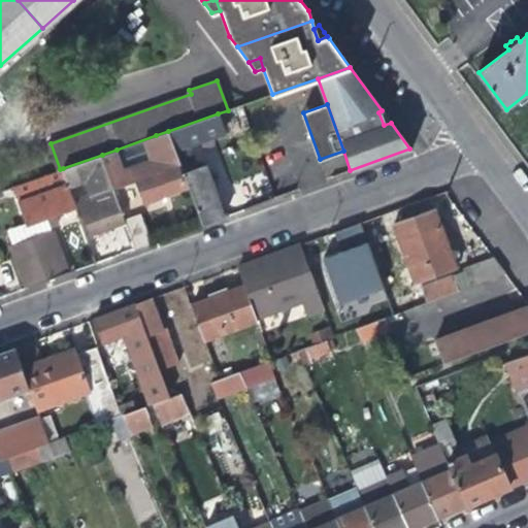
[(236,124),(231,109),(228,110),(218,113),(224,129),(236,124)]
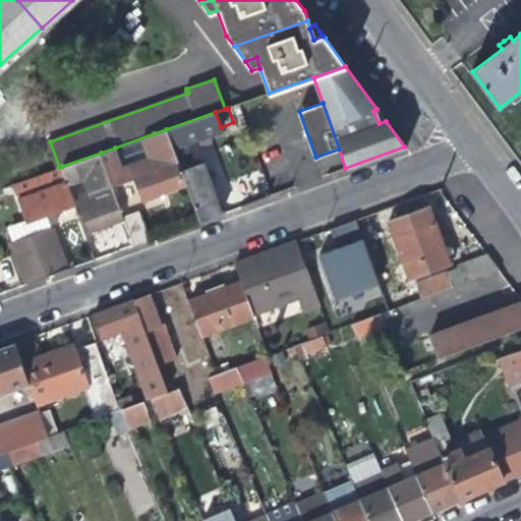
[(383,116),(377,109),(373,111),(379,123),(386,121),(383,116)]
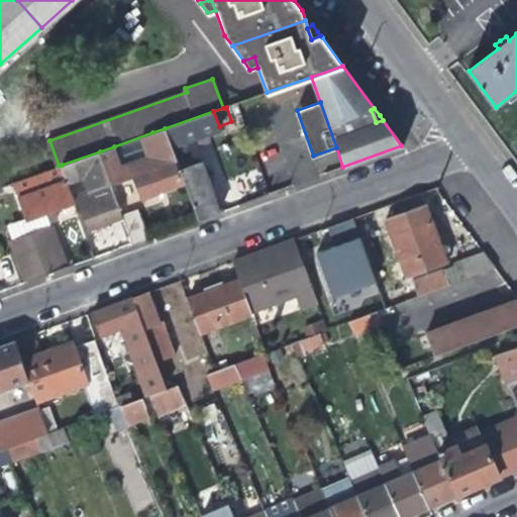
[(219,126),(213,111),(165,128),(184,181),(197,219),(209,214),(219,211),(201,162),(192,166),(183,140),(198,135),(211,130),(220,127),(219,126)]
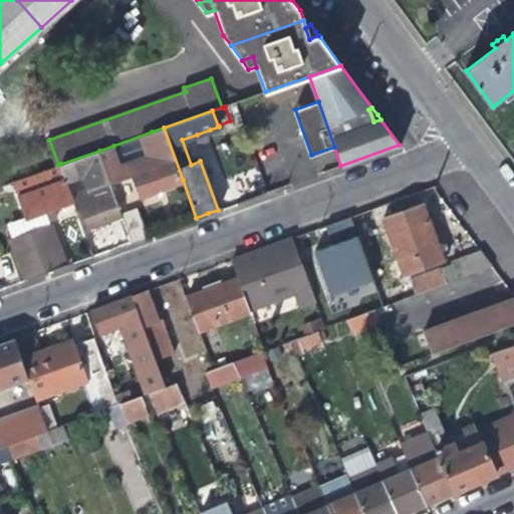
[(119,162),(113,146),(99,151),(105,167),(110,181),(132,174),(139,195),(160,188),(183,180),(164,127),(152,132),(158,148),(119,162)]
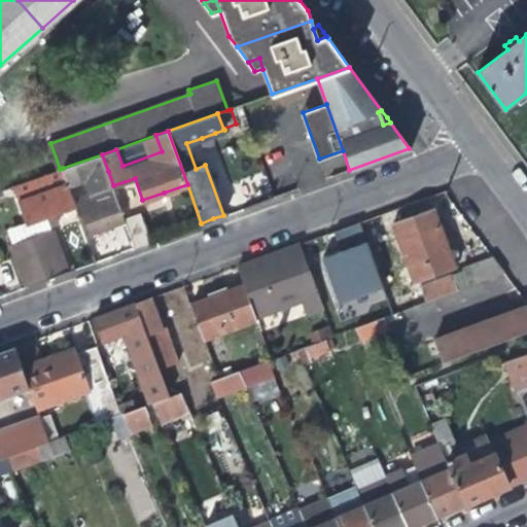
[(218,141),(215,133),(202,138),(204,146),(218,141)]
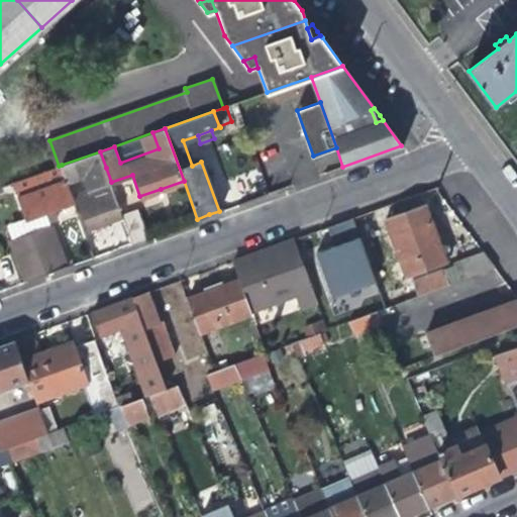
[(68,181),(106,168),(100,151),(62,165),(68,181)]
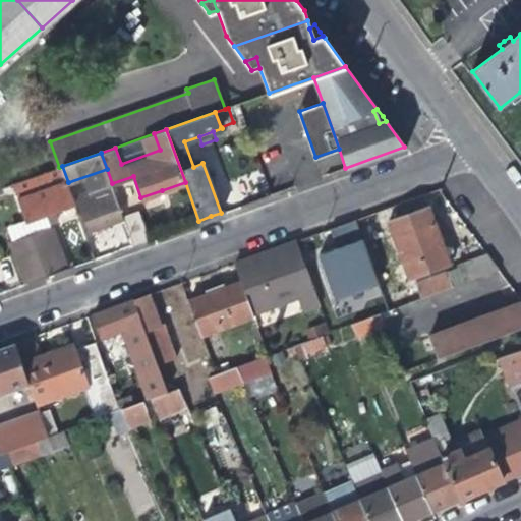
[(75,203),(68,182),(62,166),(59,167),(55,168),(15,182),(27,219),(47,212),(50,221),(60,218),(57,209),(64,206),(75,203)]
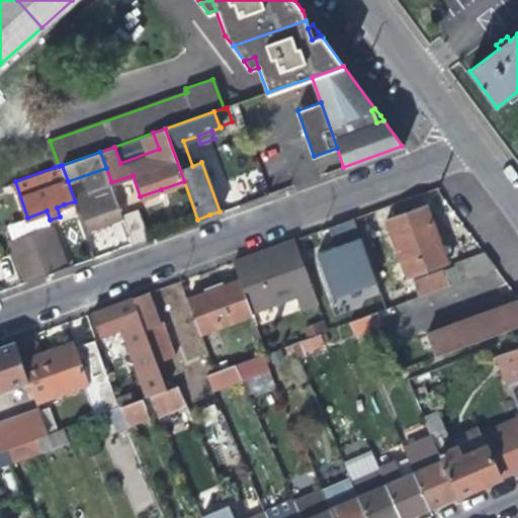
[(28,221),(27,218),(15,181),(0,186),(0,191),(12,226),(28,221)]
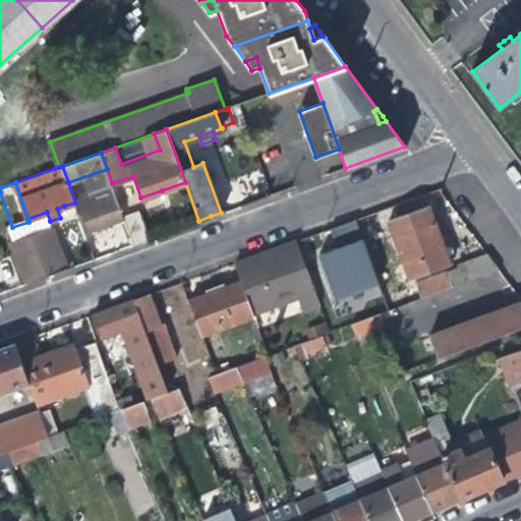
[(106,225),(124,219),(112,183),(88,192),(89,194),(77,198),(89,231),(106,225)]
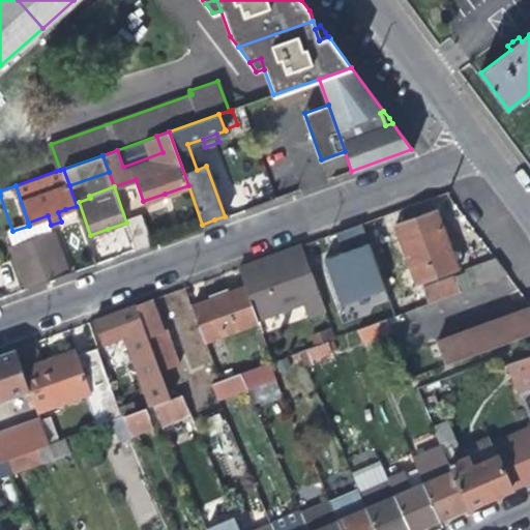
[(434,209),(394,222),(416,284),(455,269),(444,240),(434,209)]
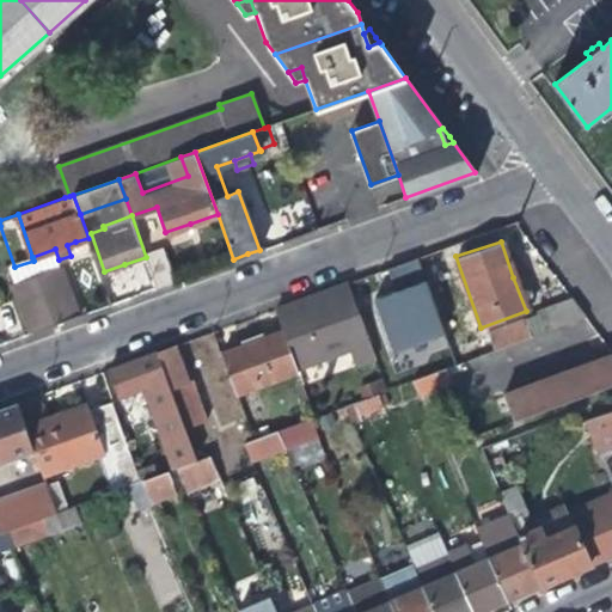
[(34,261),(40,275),(47,295),(56,323),(77,316),(61,269),(62,268),(59,259),(55,249),(32,257),(34,261)]
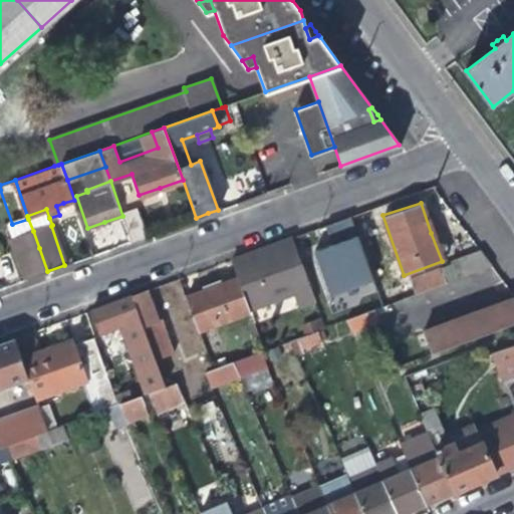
[(138,210),(122,216),(127,230),(132,241),(147,236),(138,210)]
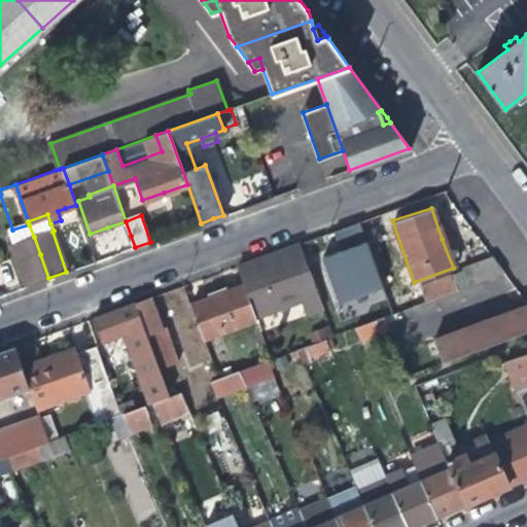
[(343,249),(361,243),(356,226),(338,234),(343,249)]
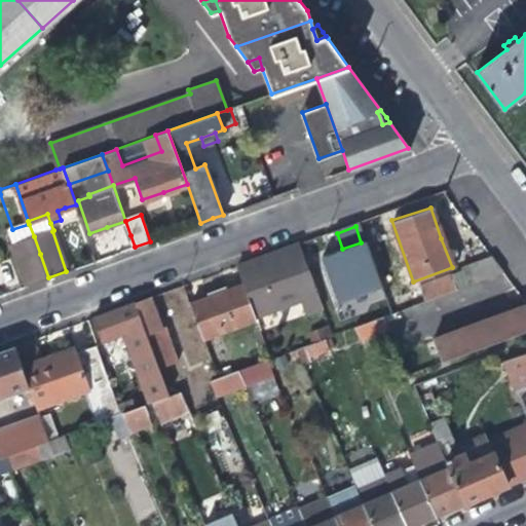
[(13,243),(28,285),(37,282),(48,277),(40,254),(34,236),(13,243)]
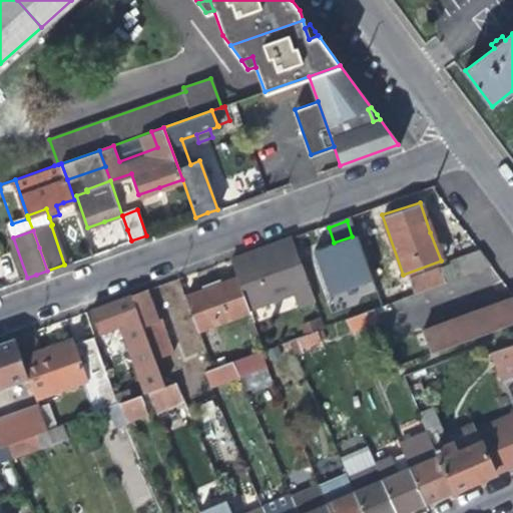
[(312,250),(330,301),(374,285),(357,234),(312,250)]
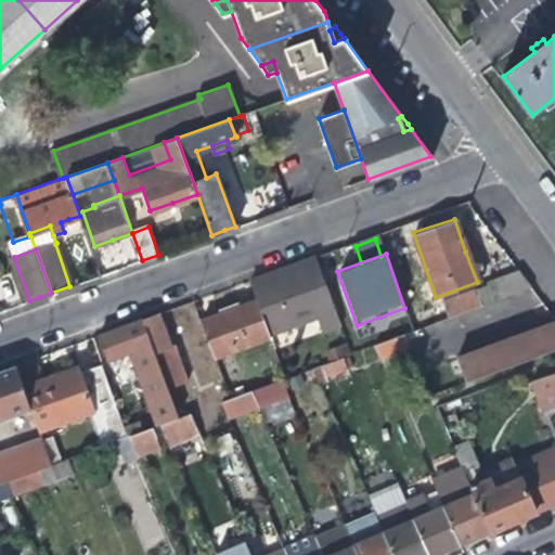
[(283,268),(248,281),(256,300),(267,333),(315,314),(320,328),(339,322),(315,256),(283,268)]
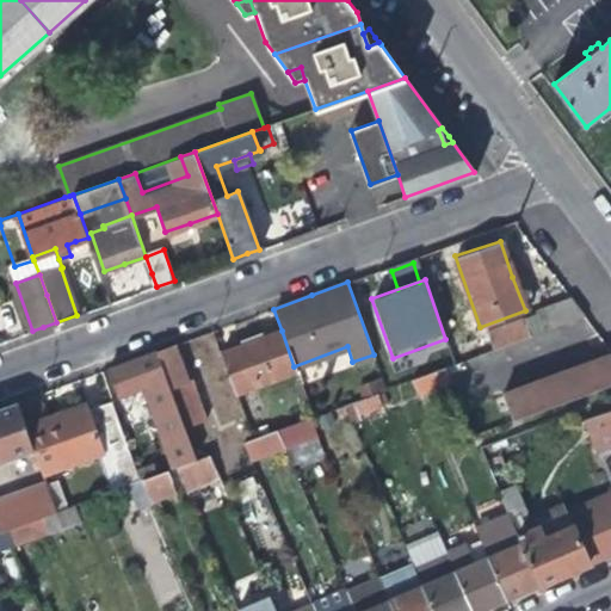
[(488,332),(494,347),(585,314),(571,296),(536,308),(538,314),(488,332)]
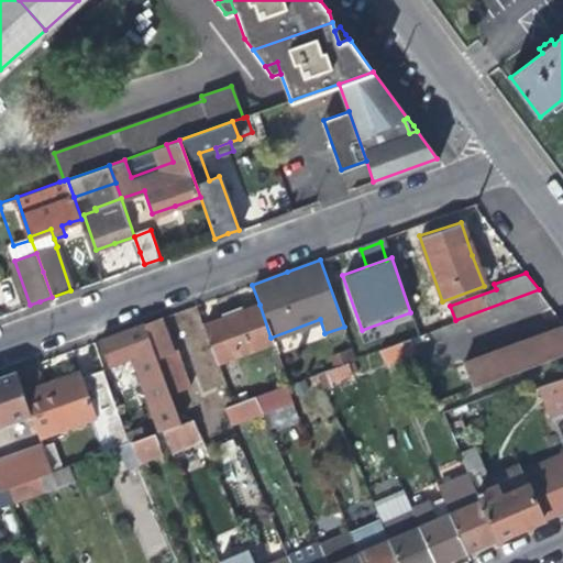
[(216,361),(272,341),(271,338),(260,305),(232,315),(203,324),(216,361)]
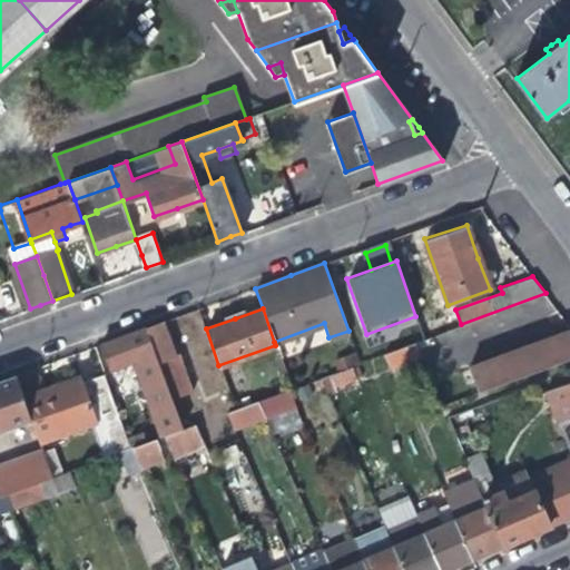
[(155,325),(146,327),(154,352),(170,397),(192,390),(178,351),(173,353),(163,322),(155,325)]
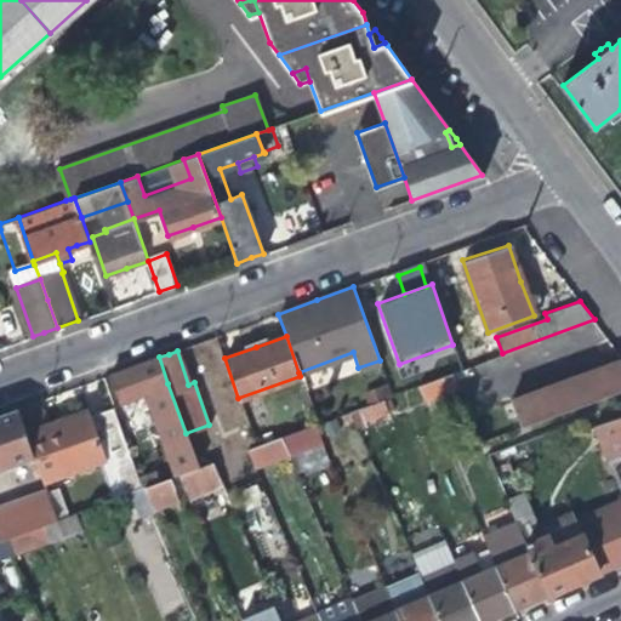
[(620,355),(507,396),(518,426),(620,389),(620,355)]
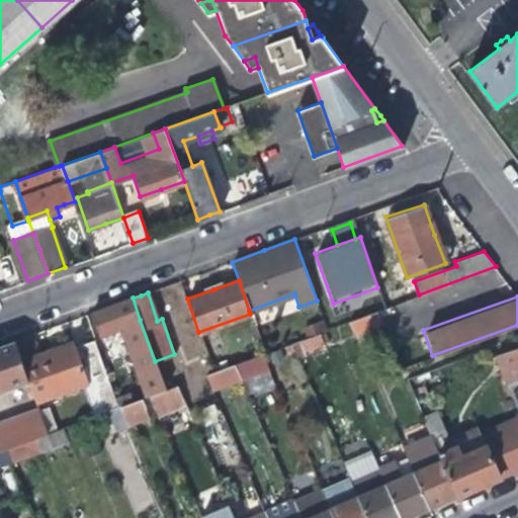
[(118,327),(140,320),(133,297),(107,307),(85,314),(93,336),(104,332),(118,327)]
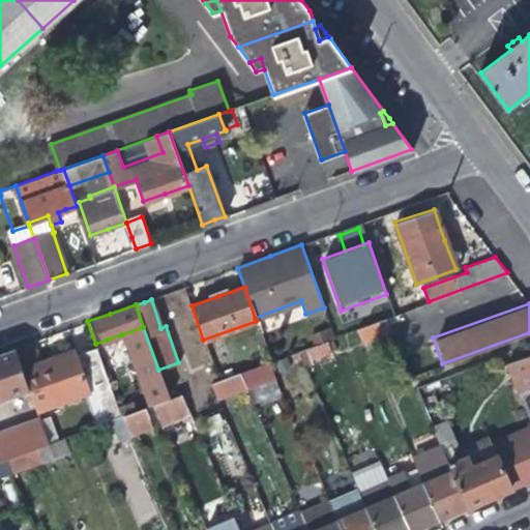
[(389,327),(384,318),(354,328),(359,339),(389,327)]
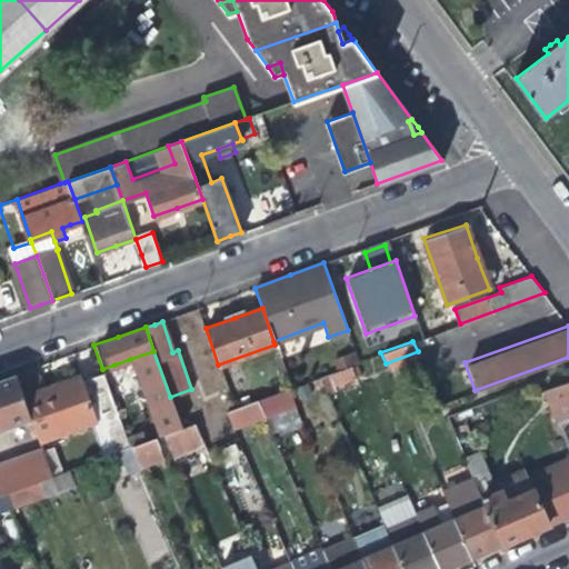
[(180,427),(170,397),(153,351),(130,359),(132,365),(136,363),(159,433),(162,432),(180,427)]
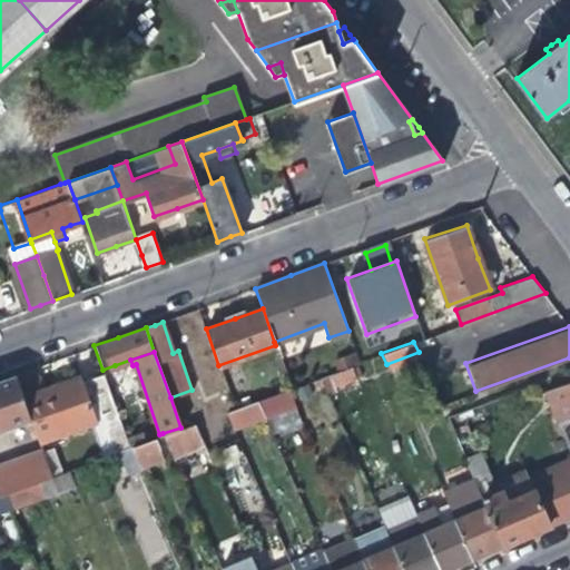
[(112,400),(125,396),(115,365),(102,370),(104,373),(112,400)]
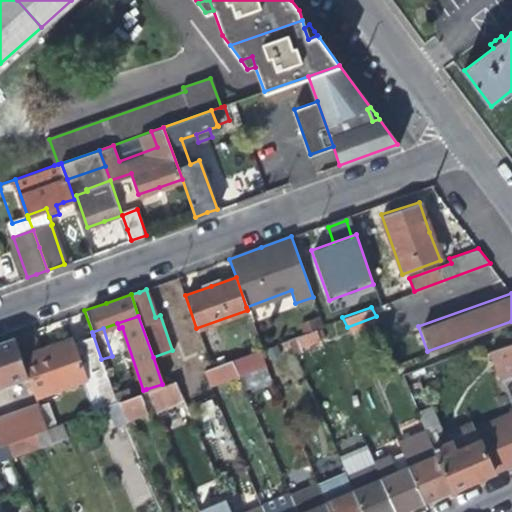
[(318,338),(314,328),(294,335),(298,344),(298,345),(318,338)]
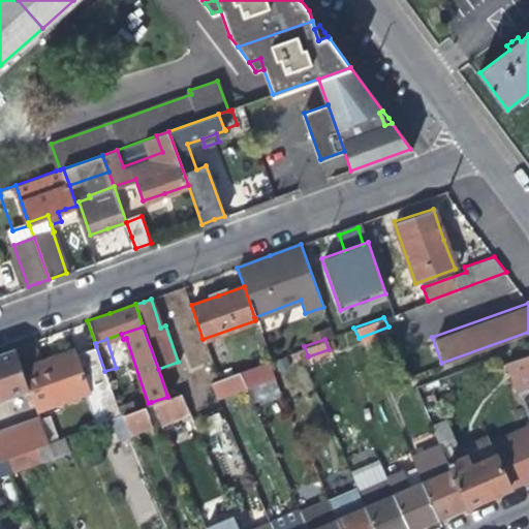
[(211,365),(207,340),(184,344),(188,369),(211,365)]
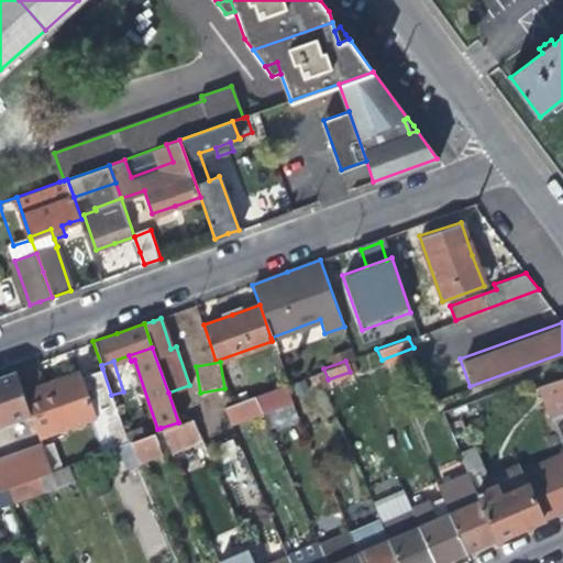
[(128,441),(111,395),(102,368),(80,375),(78,372),(55,381),(23,393),(31,417),(39,439),(89,420),(100,451),(128,441)]
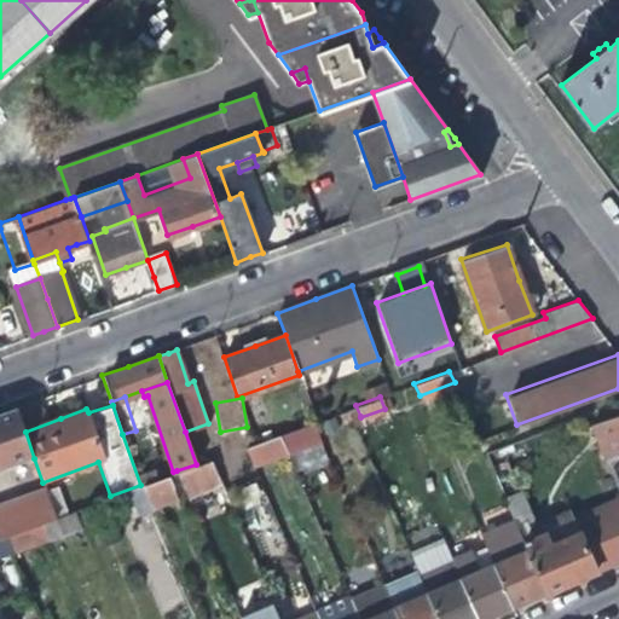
[(350,420),(360,416),(356,405),(345,409),(350,420)]
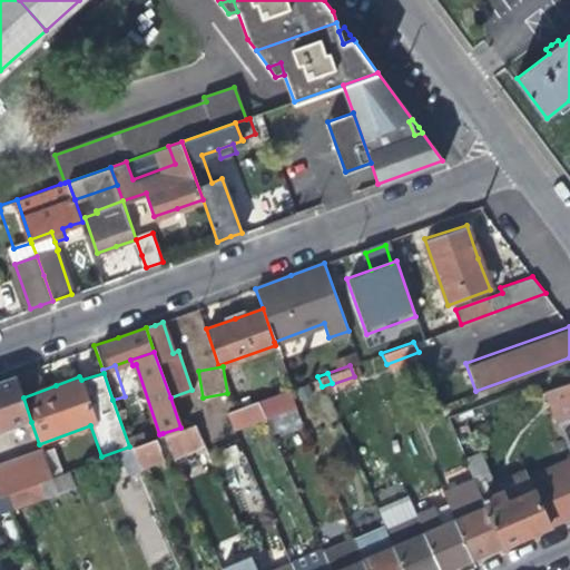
[(0,380),(0,432),(31,422),(23,397),(15,375),(0,380)]
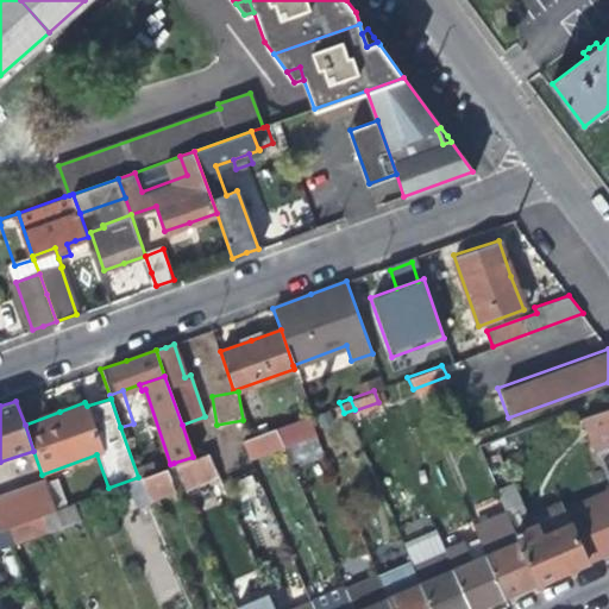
[(347,421),(344,413),(339,402),(315,412),(324,431),(347,421)]
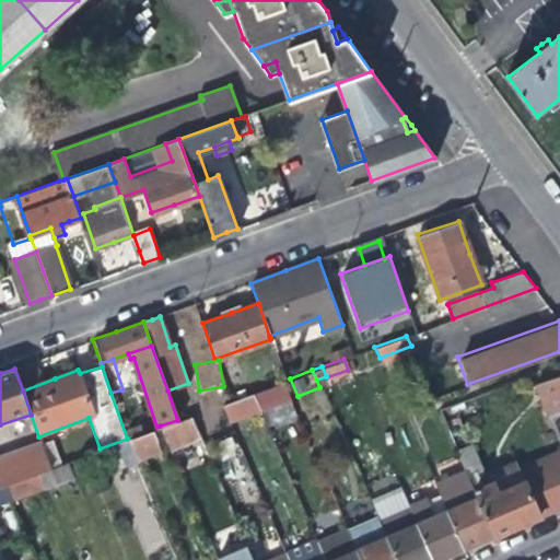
[(559,375),(537,384),(550,413),(559,409),(559,375)]
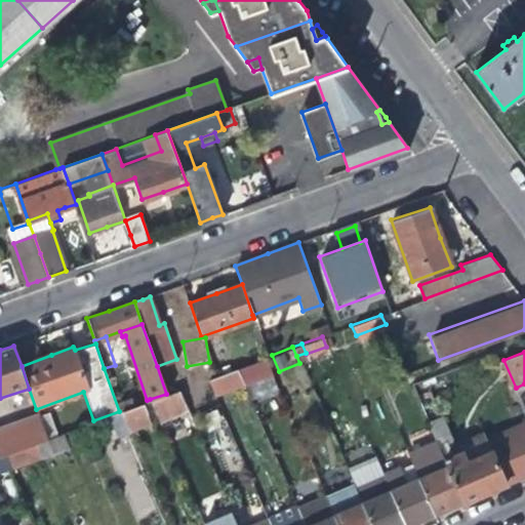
[(258,360),(237,367),(243,381),(264,373),(258,360)]
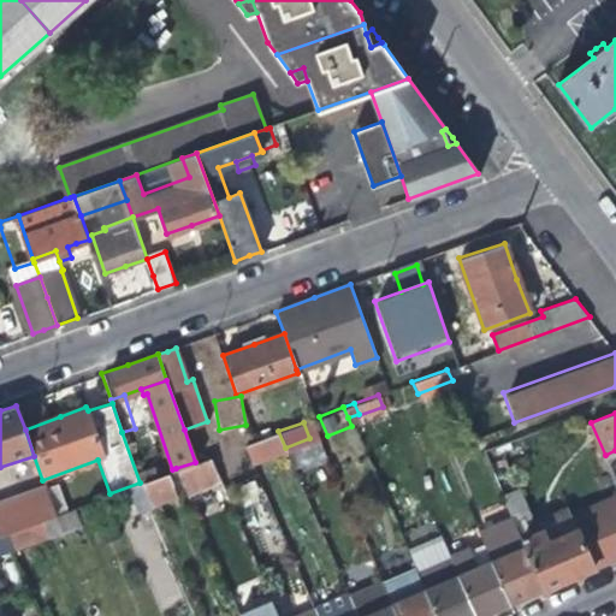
[(285,450),(285,448),(278,431),(252,440),(243,444),(252,463),(285,450)]
